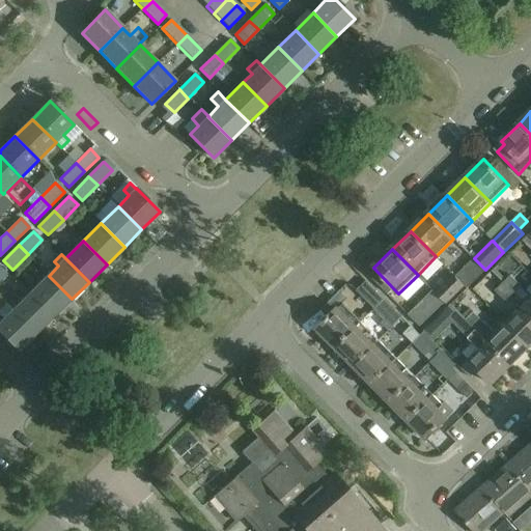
[(485,270),(474,258),(455,277),(467,288),(485,270)]
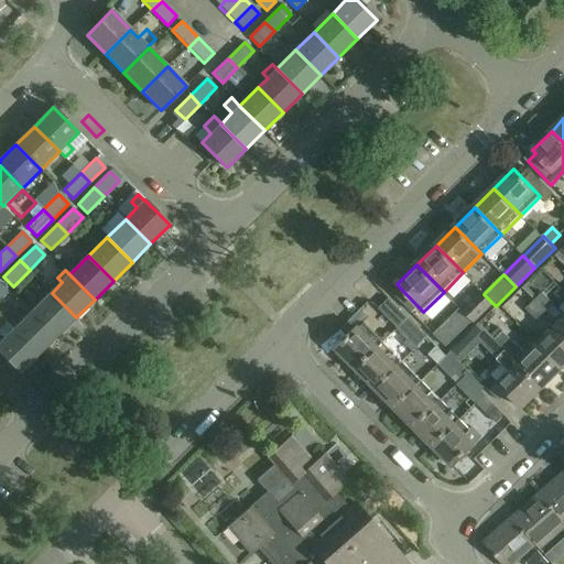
[(535,300),(546,311),(554,303),(543,292),(535,300)]
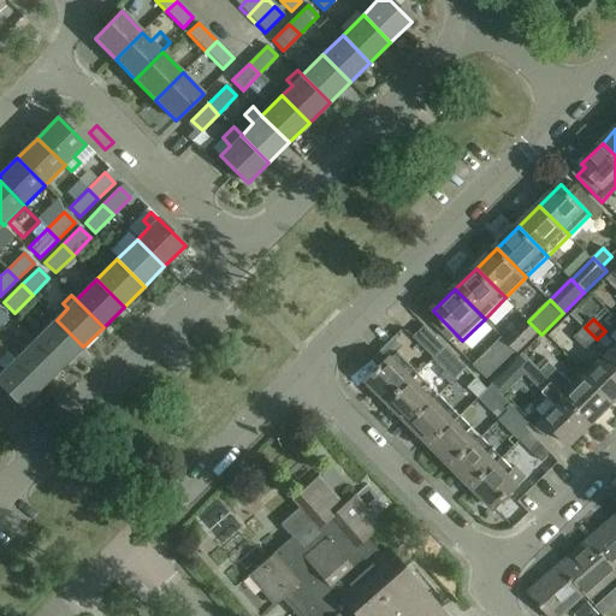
[(57,320),(36,341),(64,367),(83,347),(57,320)]
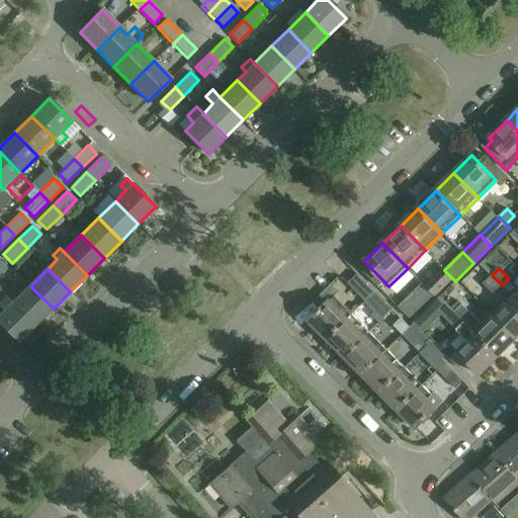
[(444,270),(427,287),(434,295),(451,277),(444,270)]
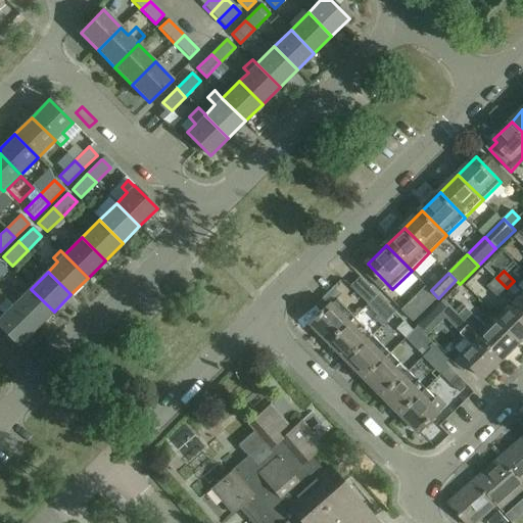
[(379,295),(362,277),(351,286),(370,304),(379,295)]
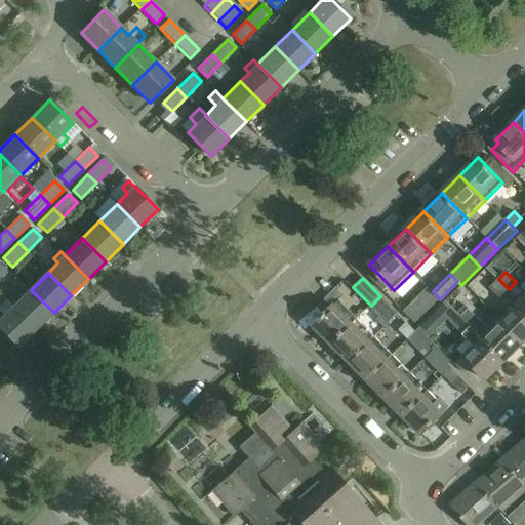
[(509,289),(498,279),(489,288),(500,298),(509,289)]
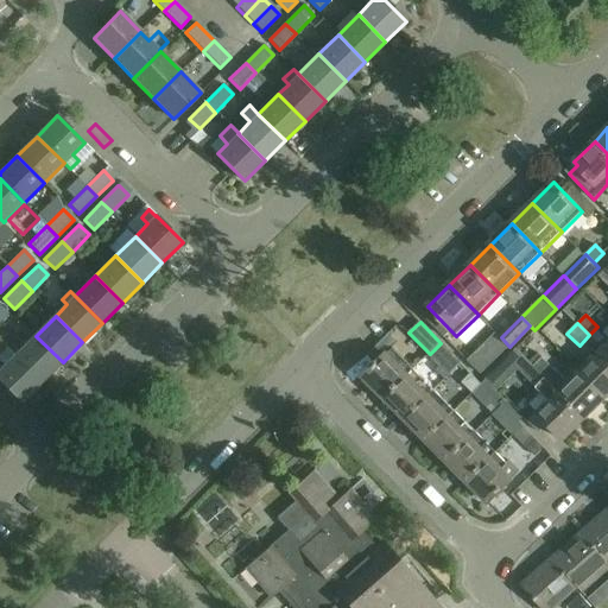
[(36,336),(16,356),(43,382),(63,362),(36,336)]
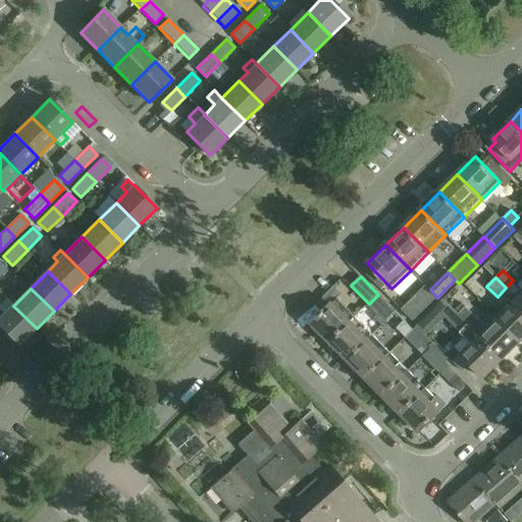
[(521,290),(520,289),(512,296),(521,306),(521,290)]
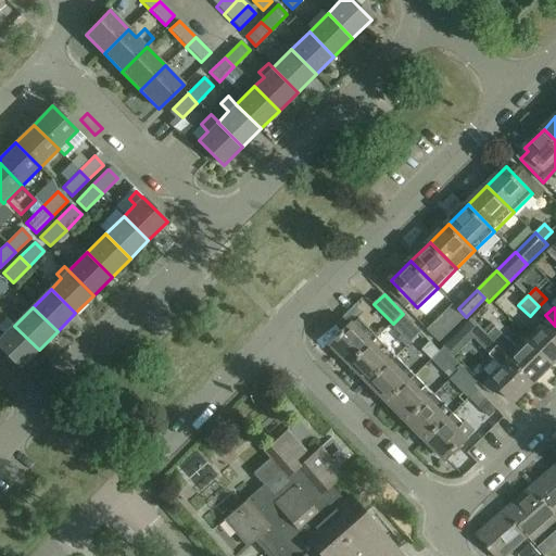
[(393,324),(404,335),(401,338),(408,345),(421,332),(414,325),(403,314),(393,324)]
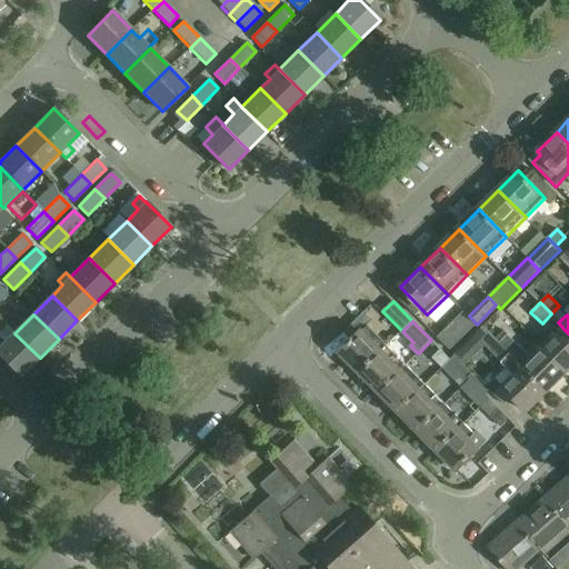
[(553,335),(542,346),(568,372),(568,371),(568,333),(558,322),(550,331),(553,335)]
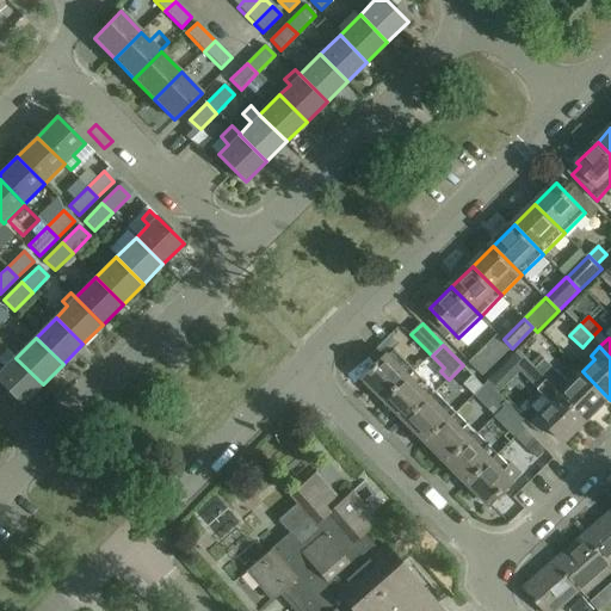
[(365,378),(387,400),(415,371),(394,350),(365,378)]
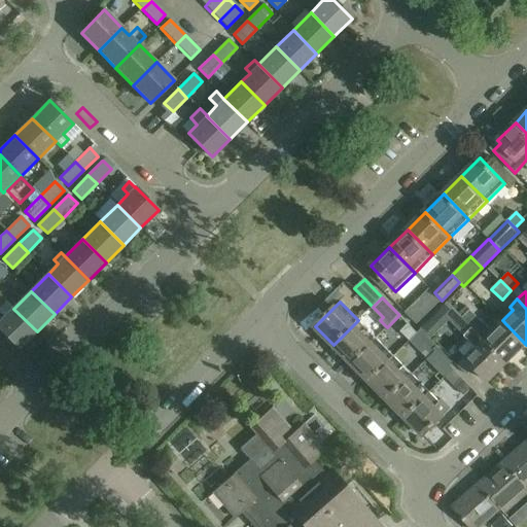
[(454,326),(462,318),(447,304),(438,311),(454,326)]
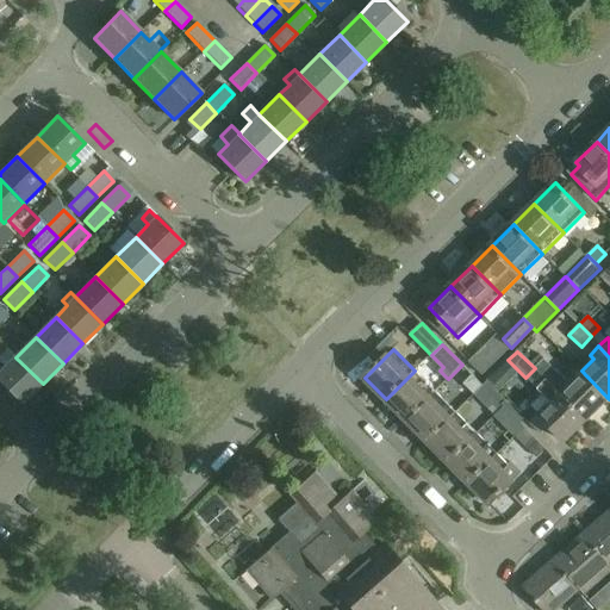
[(0,367),(2,371),(0,372),(0,381),(23,404),(43,384),(16,358),(13,360),(6,353),(0,359),(0,367)]
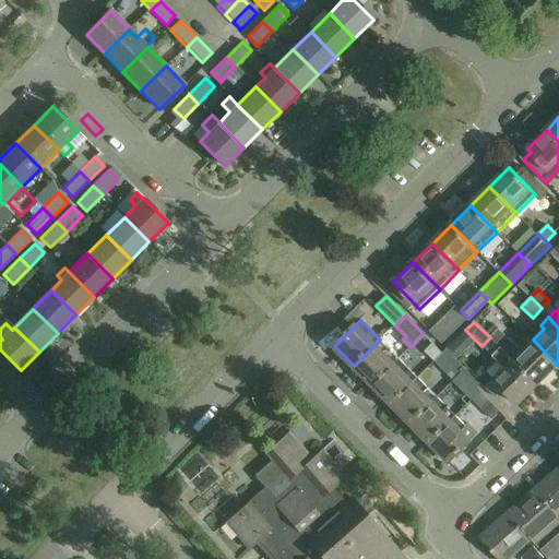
[(442,344),(450,336),(440,326),(432,334),(442,344)]
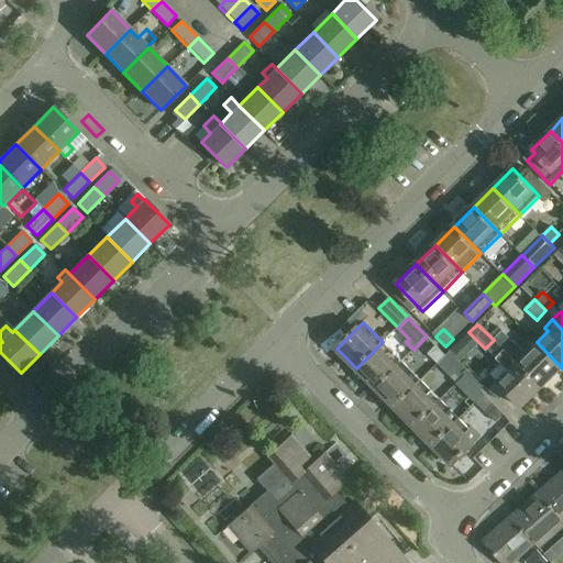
[(514,343),(501,331),(494,340),(505,351),(514,343)]
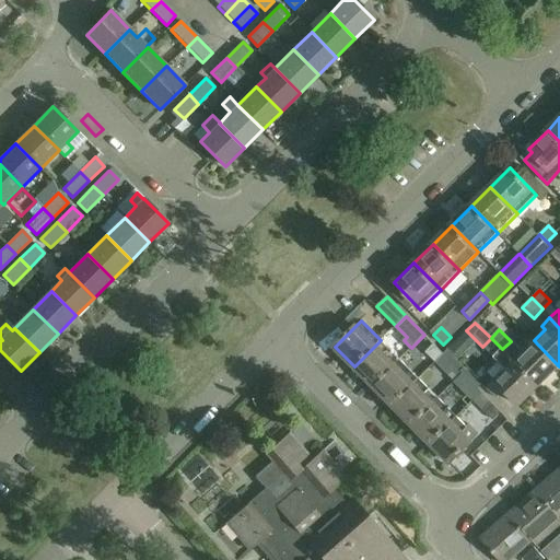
[(465,333),(452,347),(464,358),(477,343),(465,333)]
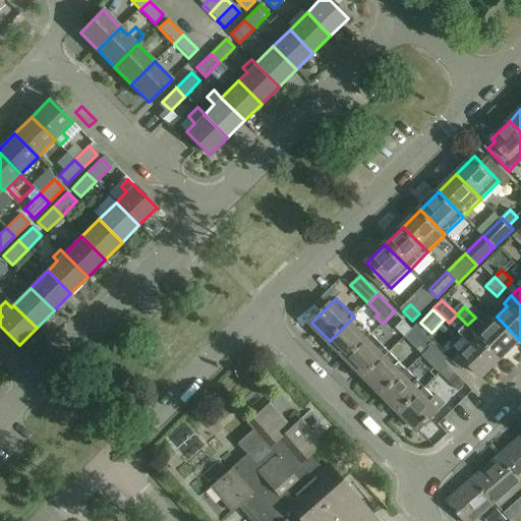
[(457,314),(449,323),(459,333),(467,325),(457,314)]
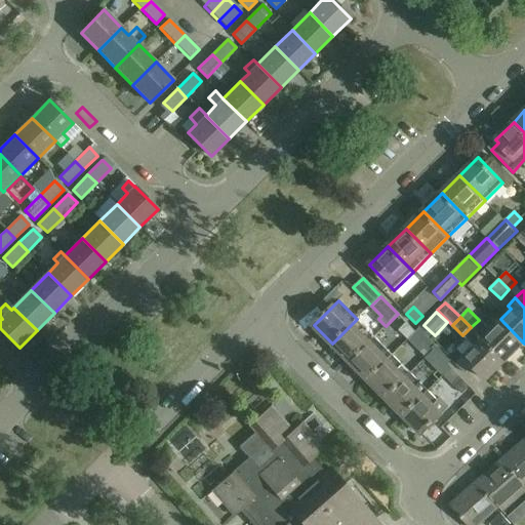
[(332,344),(350,361),(368,341),(374,336),(366,328),(357,319),(332,344)]
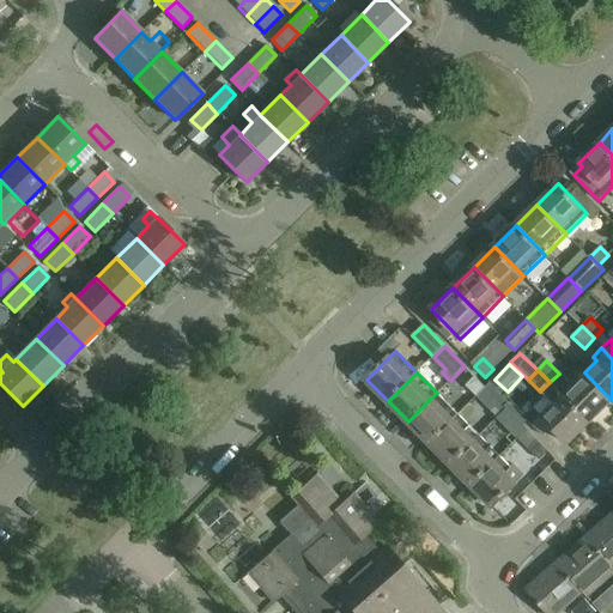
[(559,374),(550,382),(562,394),(563,393),(592,422),(612,401),(584,372),(571,386),(559,374)]
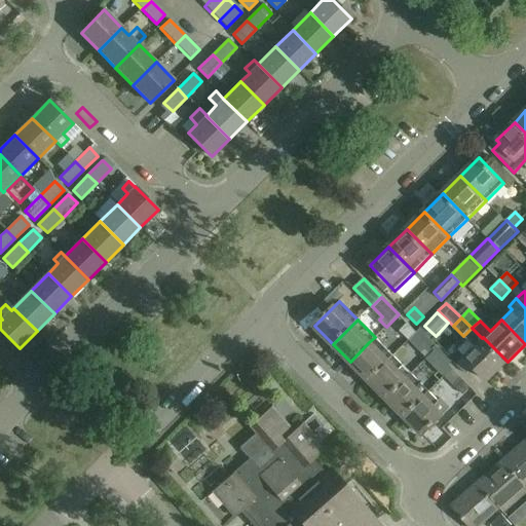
[(417,333),(408,323),(401,331),(410,340),(417,333)]
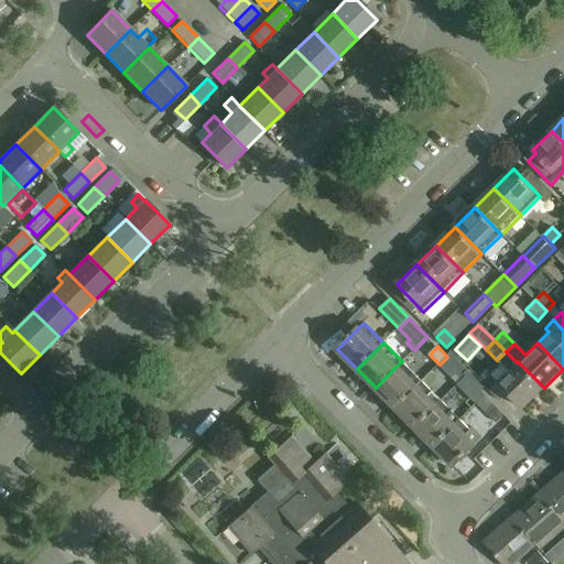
[(506,351),(497,360),(508,371),(497,382),(523,409),(544,388),(518,361),(517,362),(506,351)]
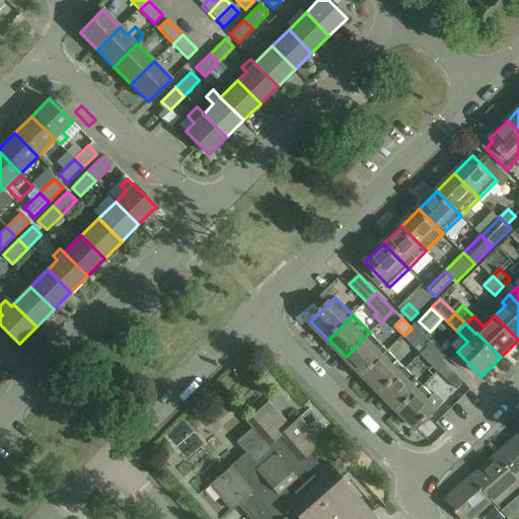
[(346,357),(363,375),(382,356),(388,351),(380,343),(370,332),(364,338),(346,357)]
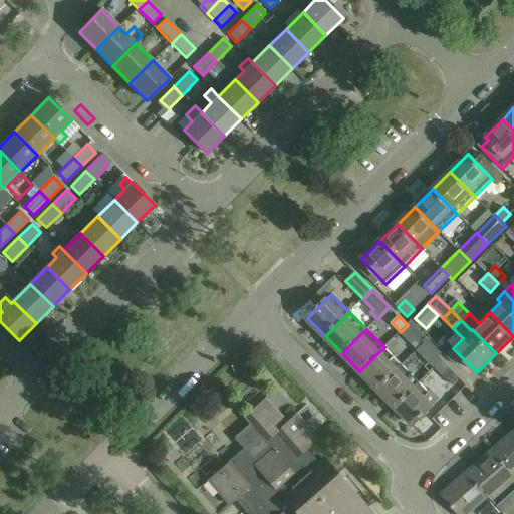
[(416,333),(409,340),(418,350),(425,343),(416,333)]
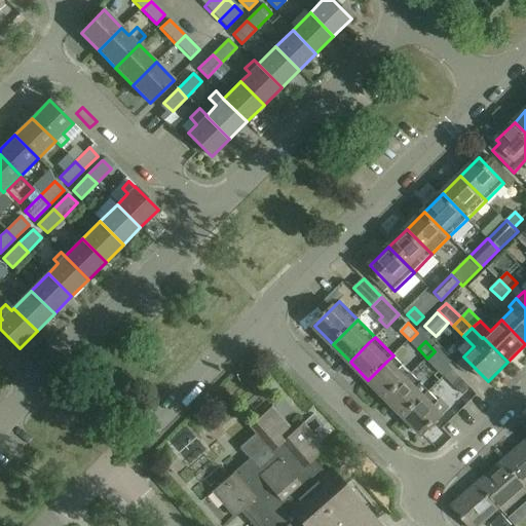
[(427,359),(426,360),(434,367),(444,355),(438,348),(435,351),(427,359)]
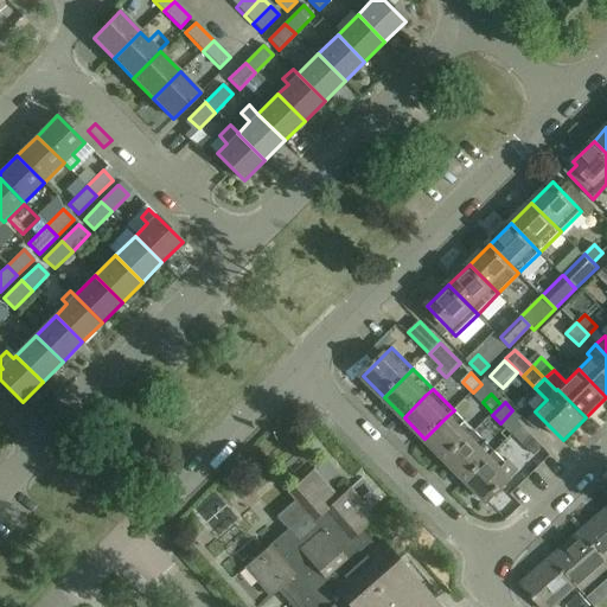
[(425,439),(446,460),(468,438),(474,430),(465,421),(454,410),(447,416),(425,439)]
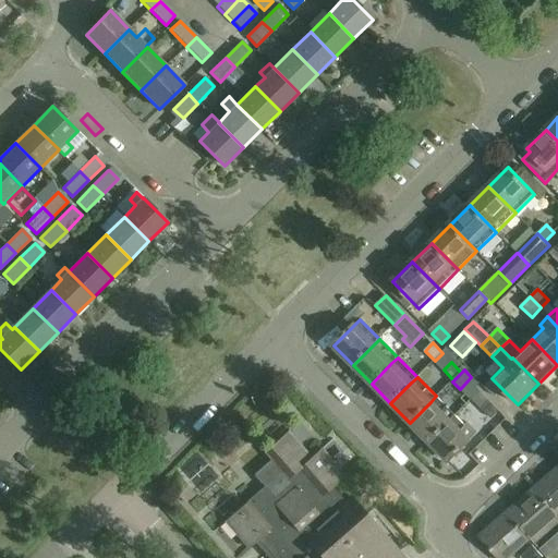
[(410,423),(428,441),(455,415),(447,407),(436,396),(431,402),(410,423)]
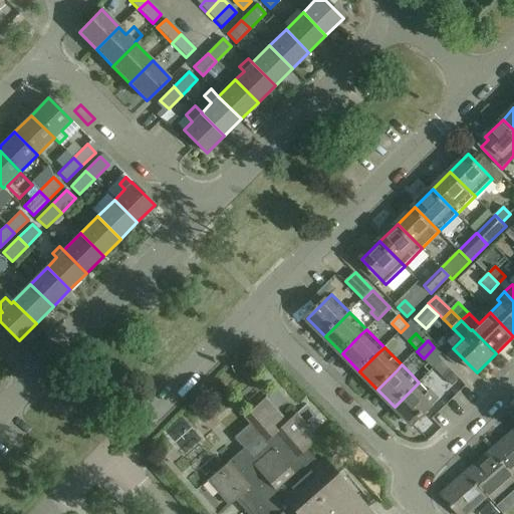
[(460,378),(451,368),(444,376),(453,386),(460,378)]
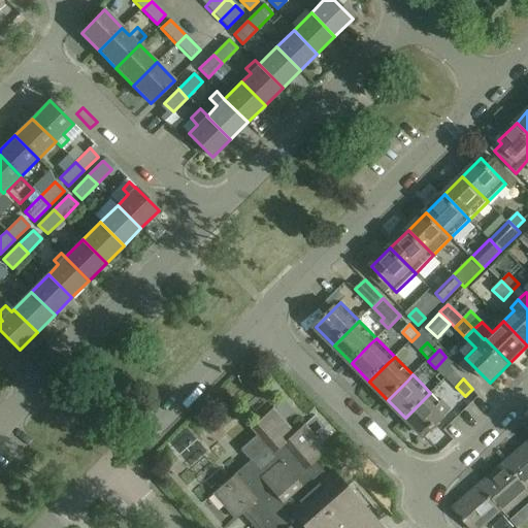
[(405,418),(424,436),(451,409),(441,400),(439,402),(430,393),(405,418)]
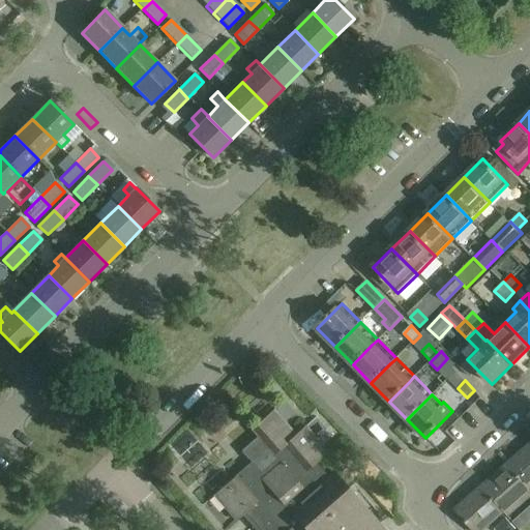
[(383,529),(334,474),(328,479),(316,465),(327,453),(304,428),(295,436),(273,412),(252,431),(259,439),(242,453),(252,464),(214,496),(237,522),(244,516),(257,529),(383,529)]
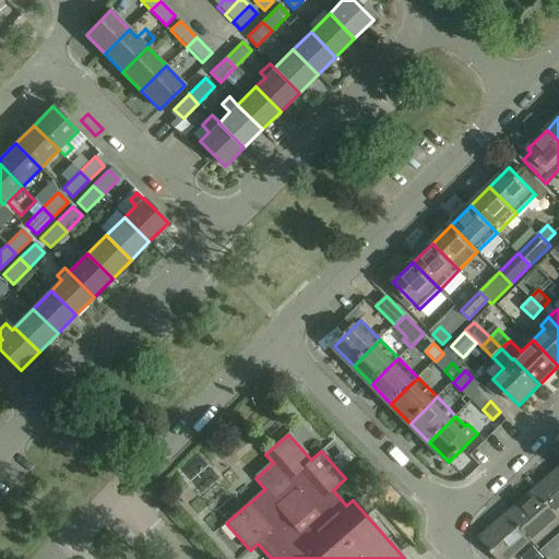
[(558,514),(558,467),(536,488),(558,514)]
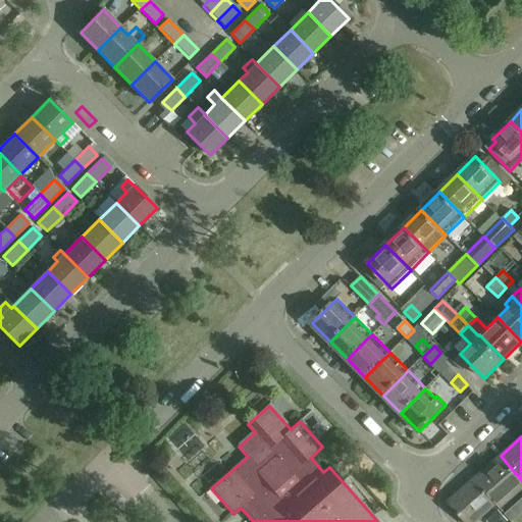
[(521,480),(501,456),(475,478),(498,504),(521,480)]
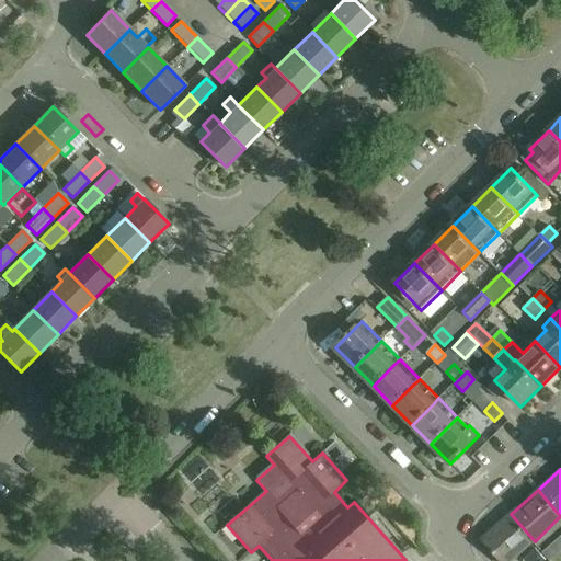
[(511,514),(488,535),(483,539),(502,560),(512,560),(535,541),(511,514)]
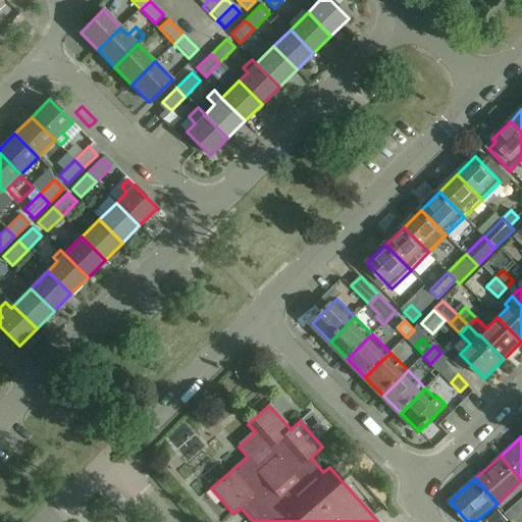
[(505,514),(511,521),(512,521),(521,514),(514,506),(505,514)]
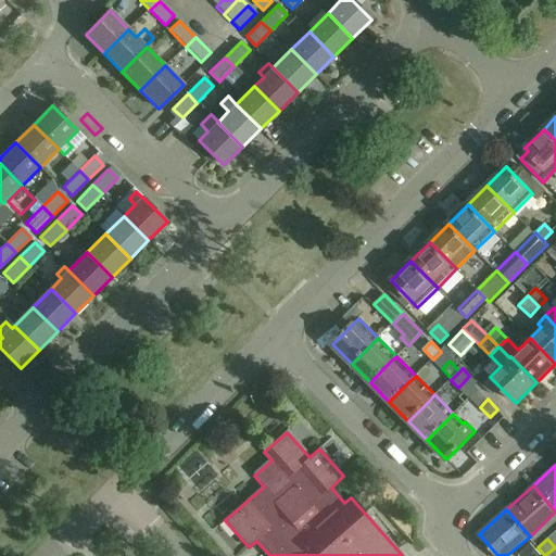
[(521,553),(523,555),(540,555),(541,555),(531,544),(521,553)]
